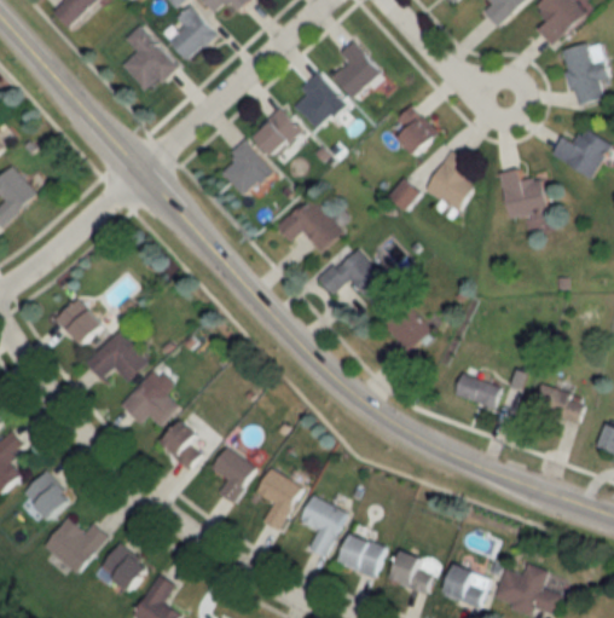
[(94,0),(56,0),(48,9),(68,28),(94,0)]
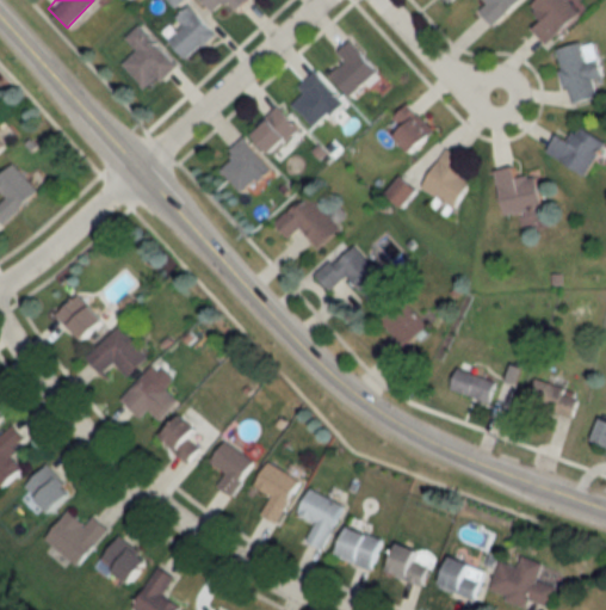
[(198,0),(211,14),(224,2),(234,12),(247,0),(198,0)]
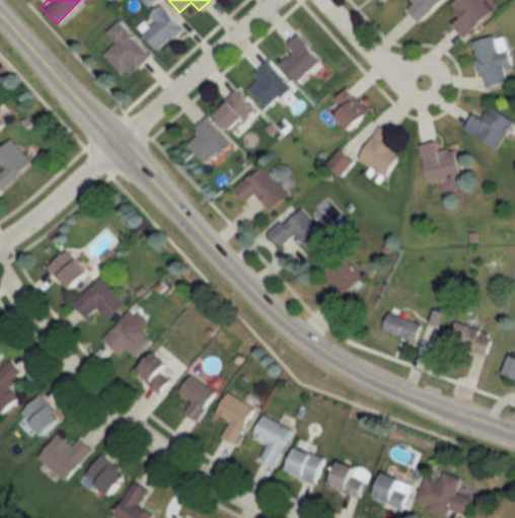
[(408,0),(412,4),(405,10),(417,23),(442,0),(408,0)]
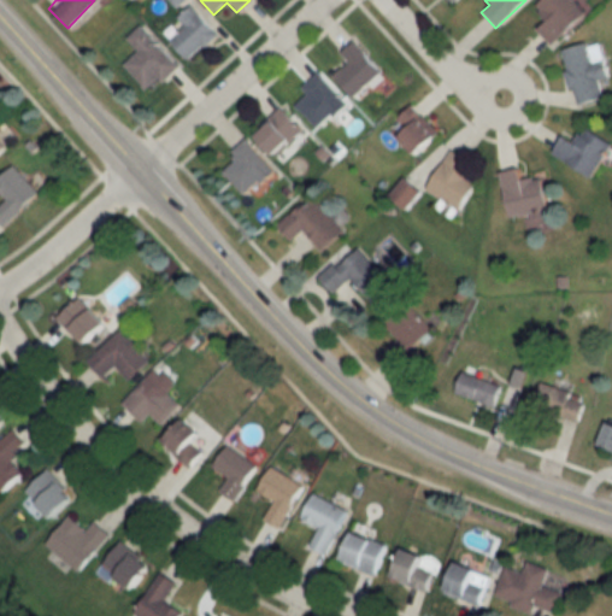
[(540,0),(533,7),(546,23),(537,30),(551,46),(583,16),(569,0),(540,0)]
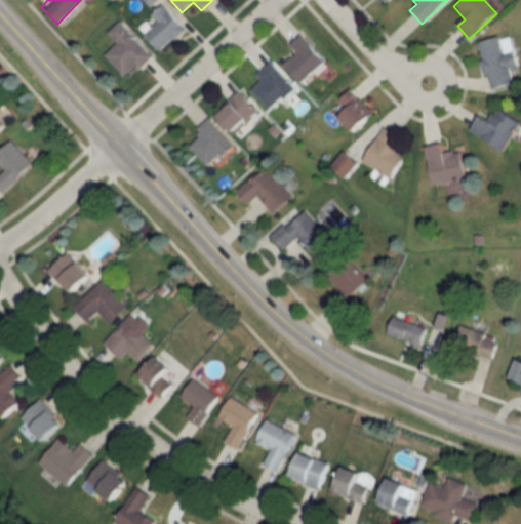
[(156,51),(182,32),(162,4),(149,14),(156,24),(144,33),(156,51)]
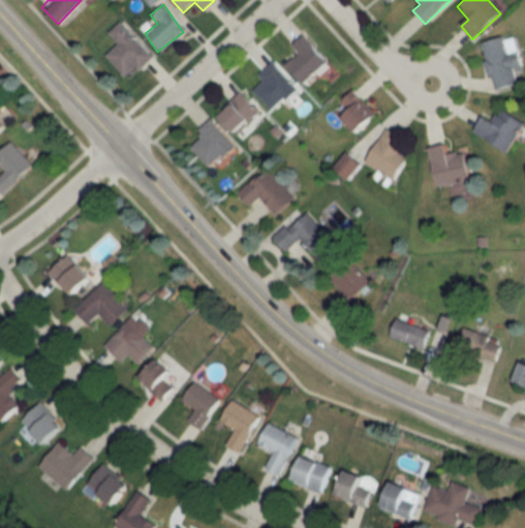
[(104,56),(126,79),(150,56),(118,23),(107,33),(117,43),(104,56)]
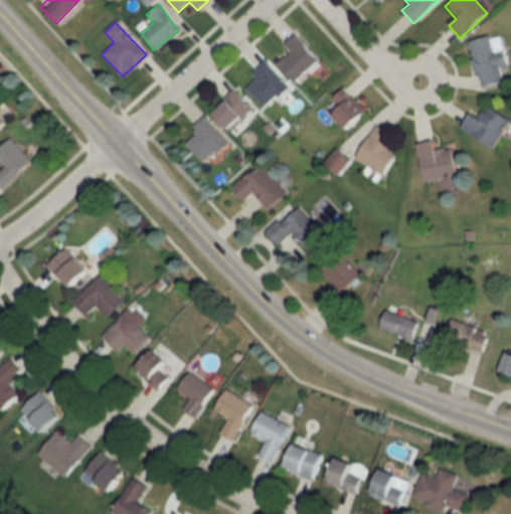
[(317,59),(294,35),(283,45),(290,52),(277,64),(294,82),(317,59)]
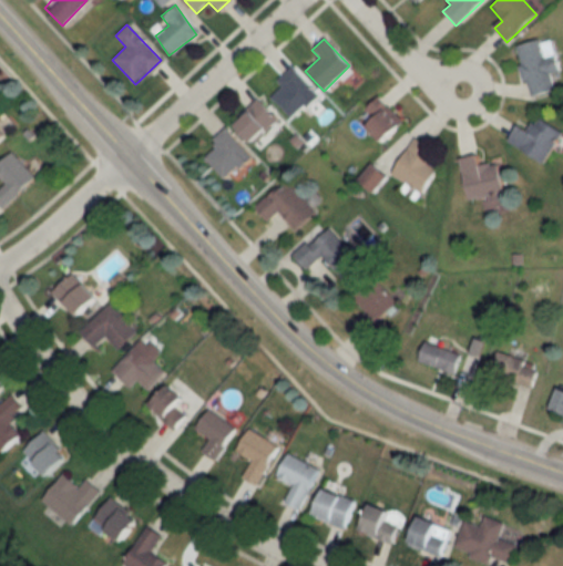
[(515,45),(526,98),(553,92),(549,74),(556,72),(550,39),(515,45)]
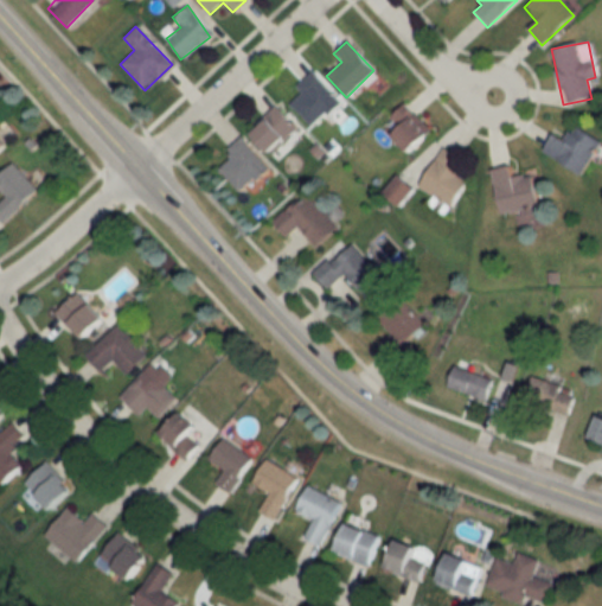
[(299,94),(287,106),(311,128),(338,101),(309,72),(294,88),(299,94)]
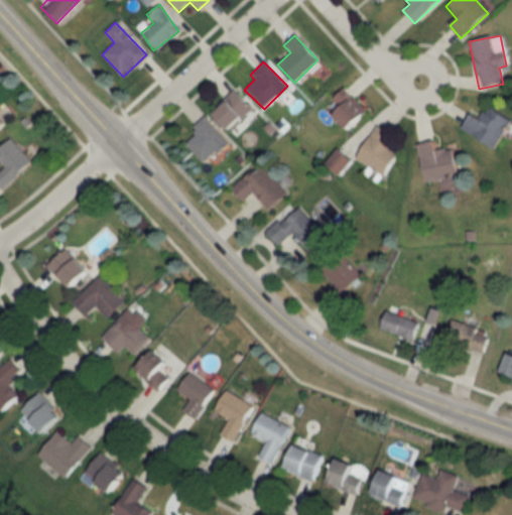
[(330,101),(336,108),(331,113),(347,130),(366,112),(343,89),(330,101)]
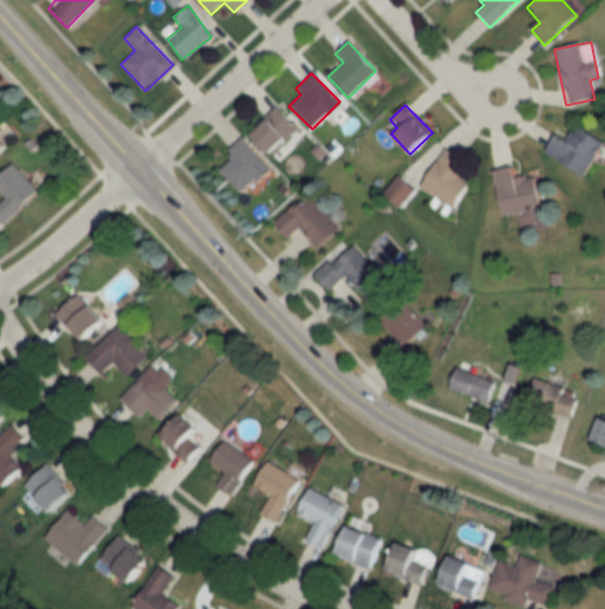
[(249,132),(268,155),(295,131),(276,109),(249,132)]
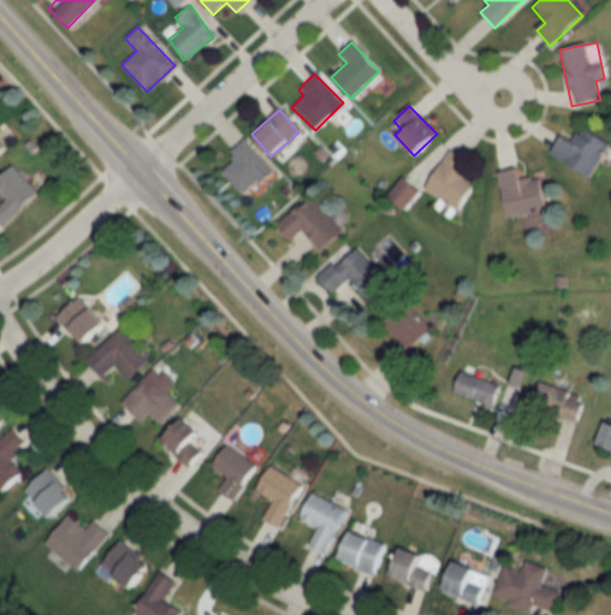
[(587,178),(609,145),(581,126),(570,142),(561,136),(550,153),(587,178)]
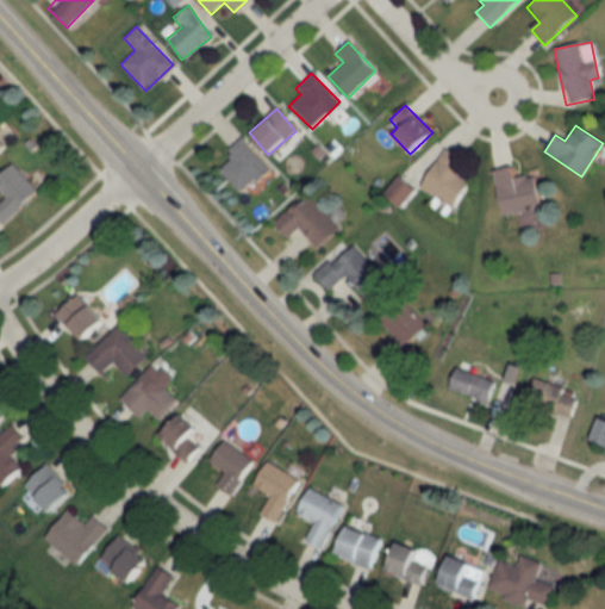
[(223,150),(230,161),(219,168),(236,193),(266,173),(243,137),(223,150)]
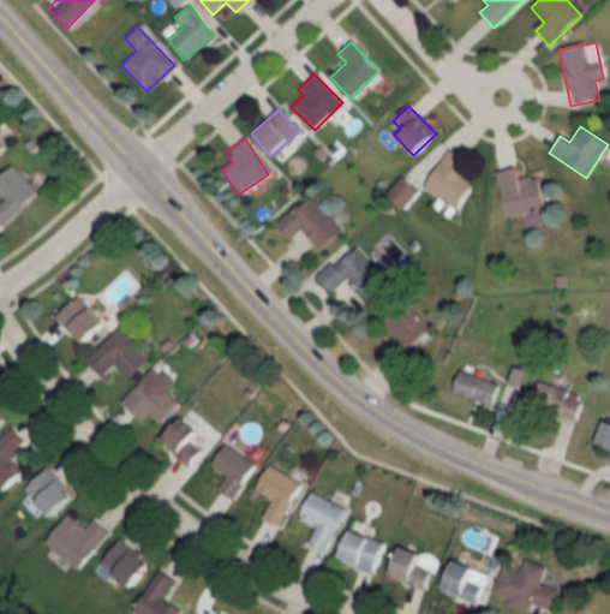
[(456,209),(473,180),(458,171),(465,160),(447,149),(423,189),(456,209)]
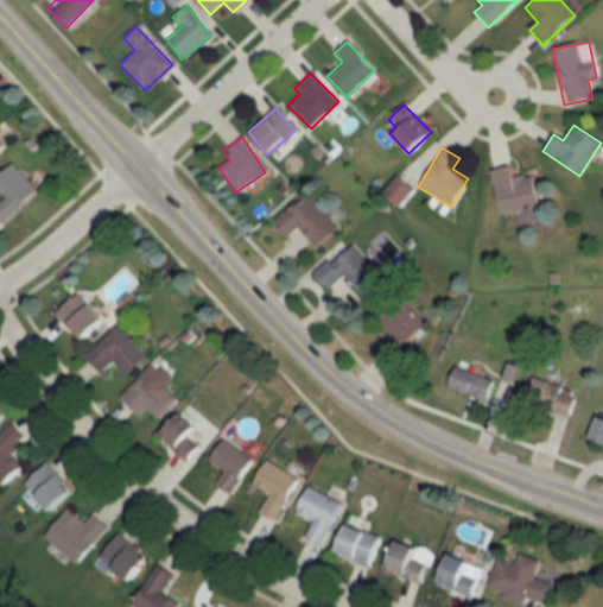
[(0,190),(6,196),(0,201),(0,222),(2,225),(37,190),(11,164),(0,174),(0,190)]
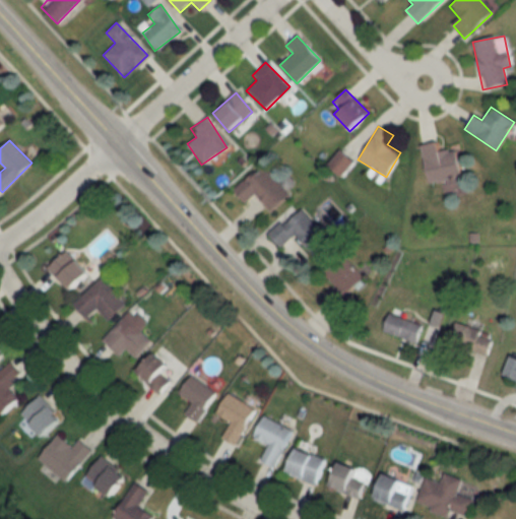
[(455,149),(438,152),(436,142),(420,145),(427,183),(460,178),(455,149)]
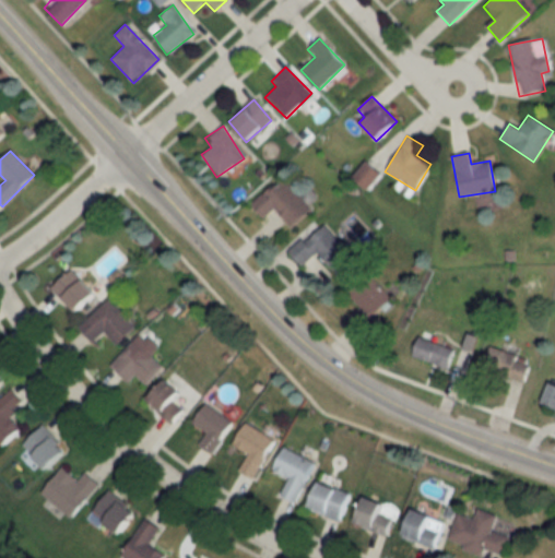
[(352,179),(368,190),(379,173),(363,162),(352,179)]
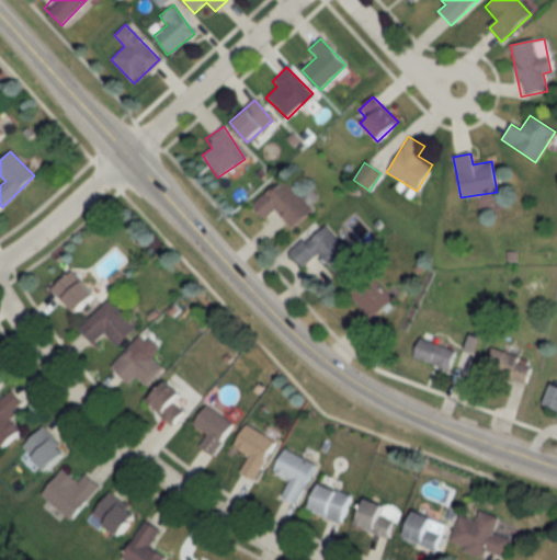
[(310,212),(281,179),(250,205),(262,219),(273,210),(290,229),(310,212)]
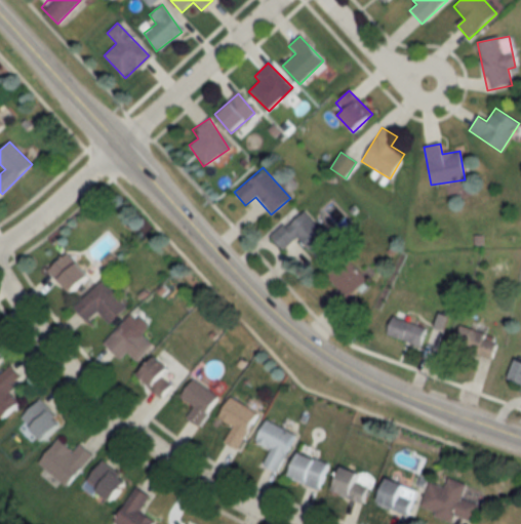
[(315,258),(330,242),(298,211),(271,240),(281,251),(294,238),(315,258)]
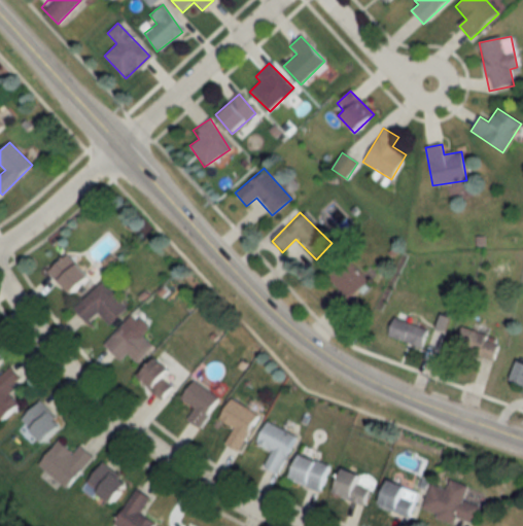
[(46,274),(69,297),(89,279),(67,255),(46,274)]
